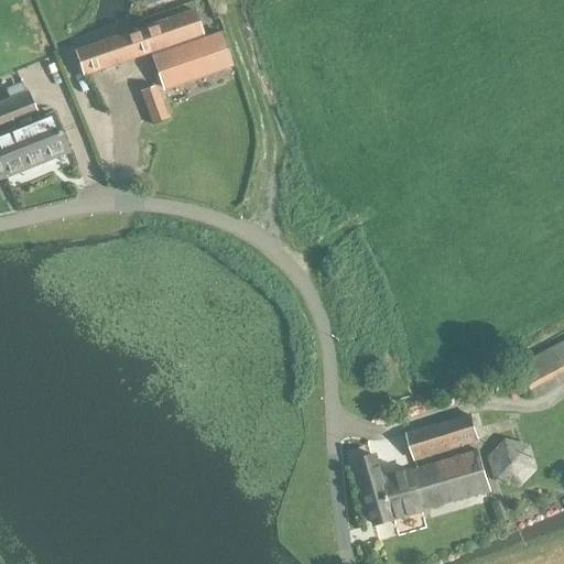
[(75,52),(83,76),(151,52),(164,90),(230,67),(217,30),(202,35),(194,11),(75,52)]
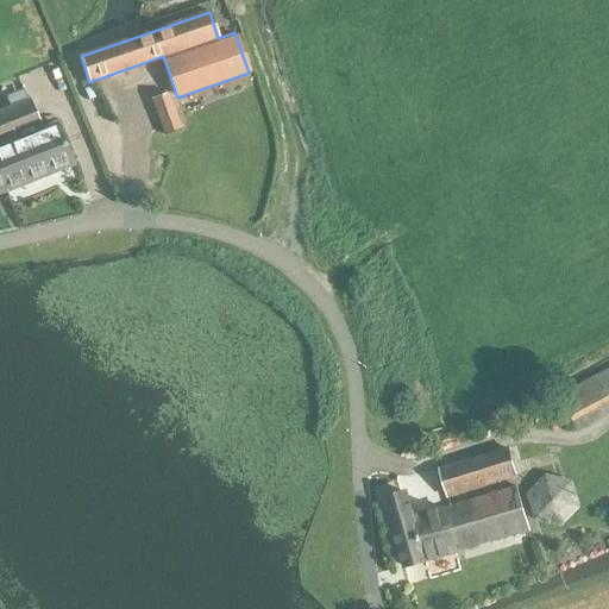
[(155,95),(163,131),(182,126),(174,90),(155,95)]
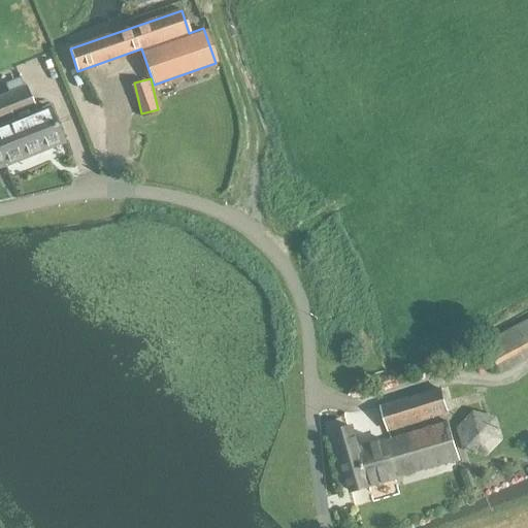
[(8,93),(0,96),(0,154),(4,164),(61,140),(47,107),(14,121),(11,114),(32,106),(31,104),(24,87),(23,88),(19,79),(4,86),(8,93)]
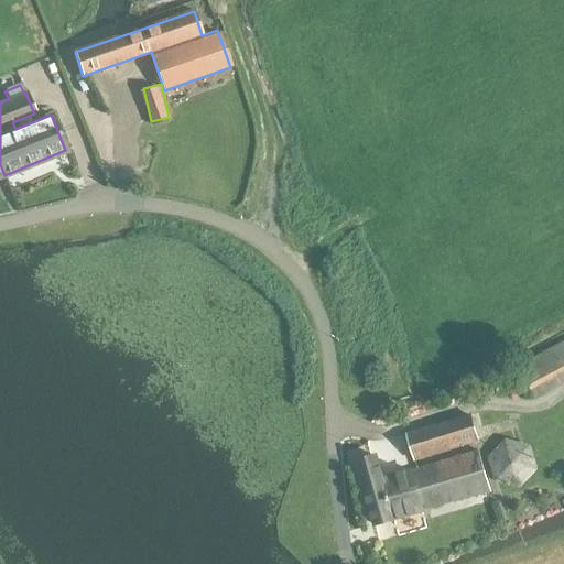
[(563,340),(552,347),(512,370),(525,394),(563,372),(563,340)]
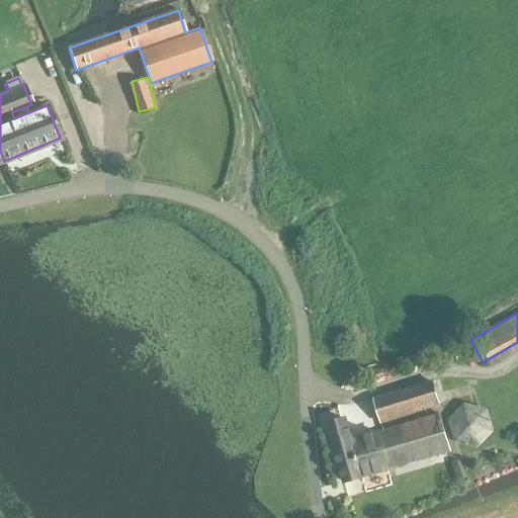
[(441,405),(433,381),(374,400),(381,423),(441,405)]
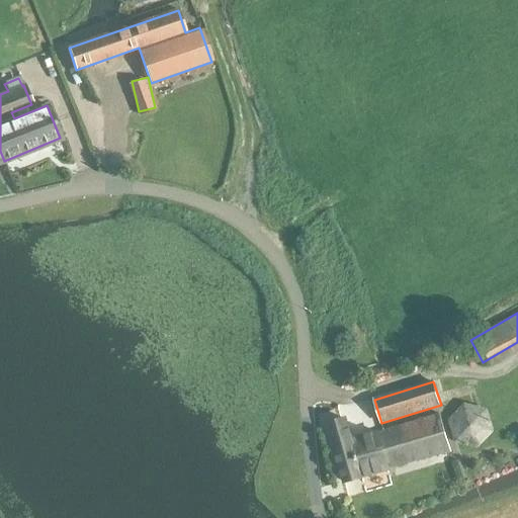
[(446,420),(473,450),(499,426),(470,397),(446,420)]
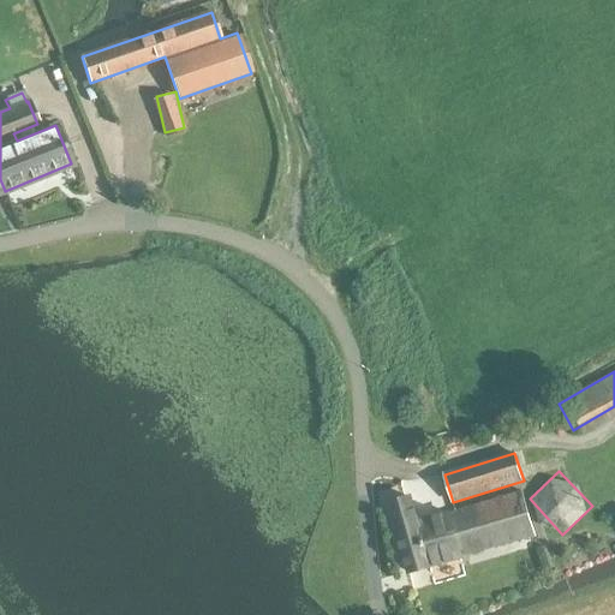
[(521,490),(417,520),(410,499),(389,506),(408,571),(535,535),(521,490)]
